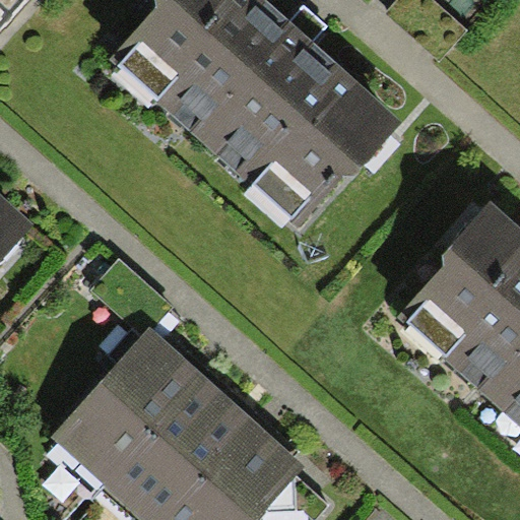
[(401,124),(265,0),(156,0),(157,9),(110,57),(298,226),(342,176),(356,175),(401,124)]
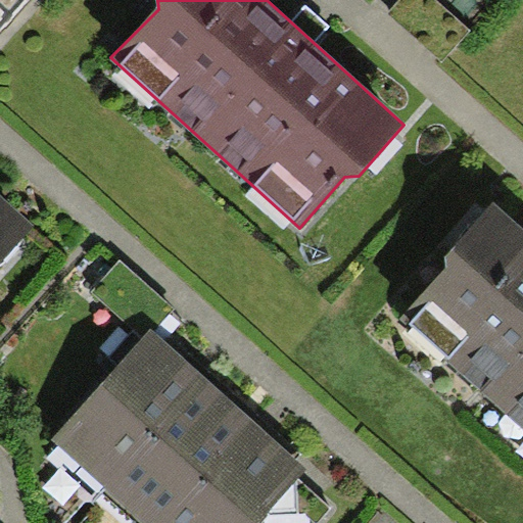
[(0,265),(33,228),(0,197),(0,265)]
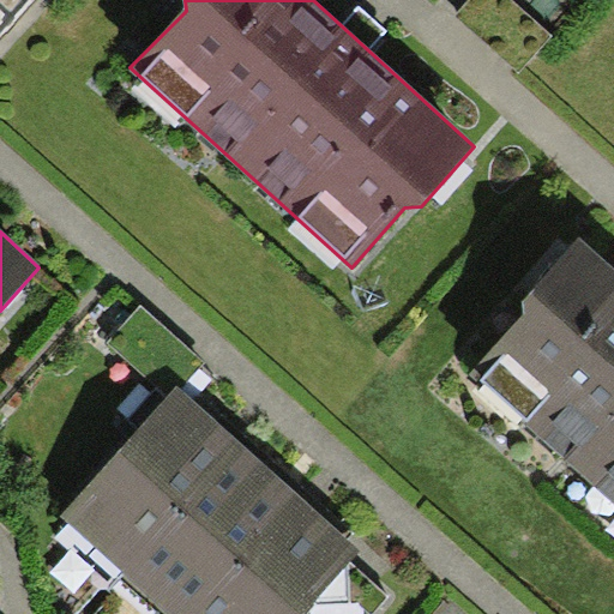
[(613,269),(579,238),(524,299),(527,315),(470,373),(613,503),(613,269)]
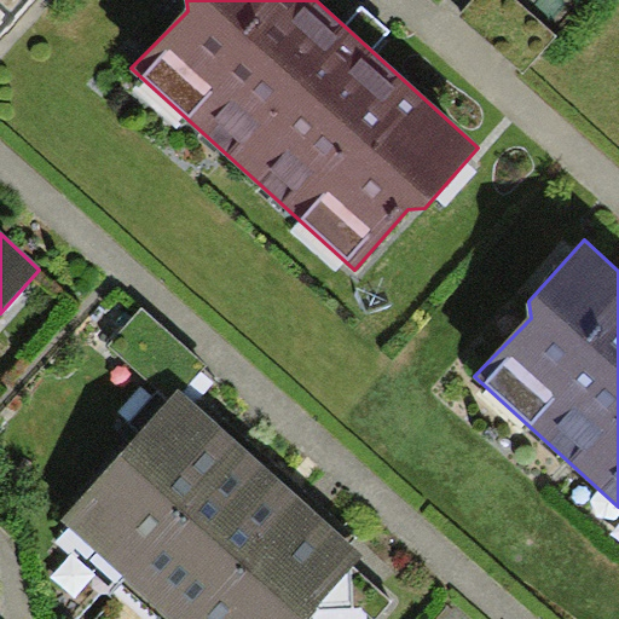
[(239,443),(179,389),(62,522),(122,576),(239,443)]
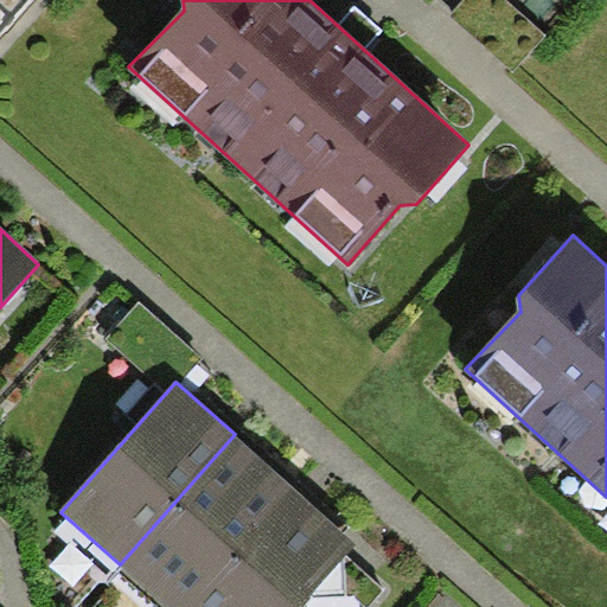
[(235,434),(120,564),(167,606),(180,606),(291,484),(235,434)]
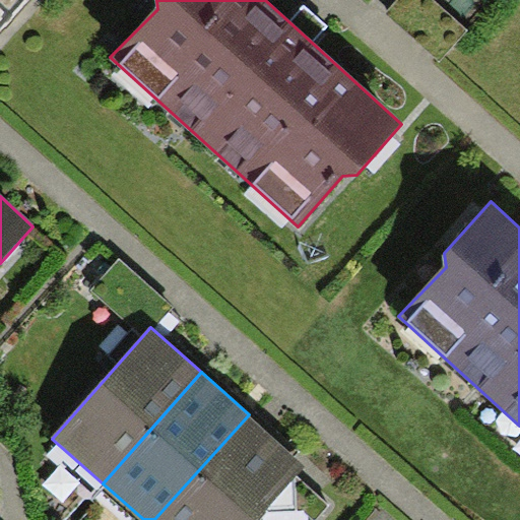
[(255,519),(306,464),(249,414),(154,519),(255,519)]
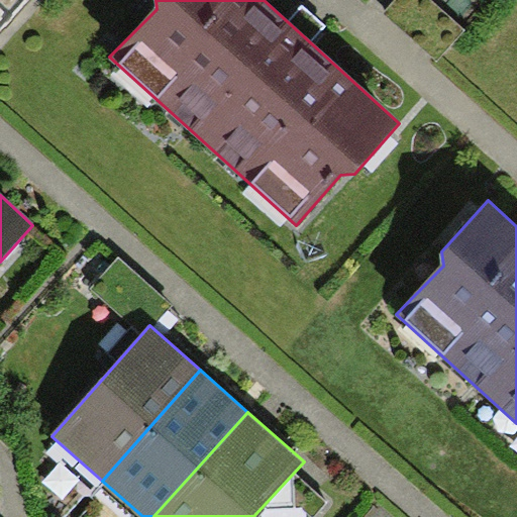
All buildings are outlined.
